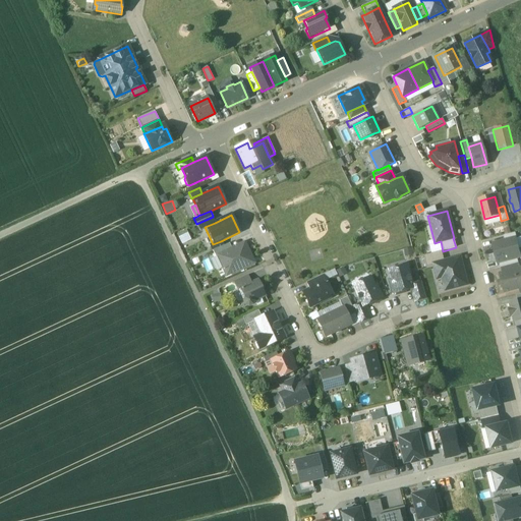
[(213,217),(196,224),(199,231),(206,229),(205,227),(215,223),(213,217)]
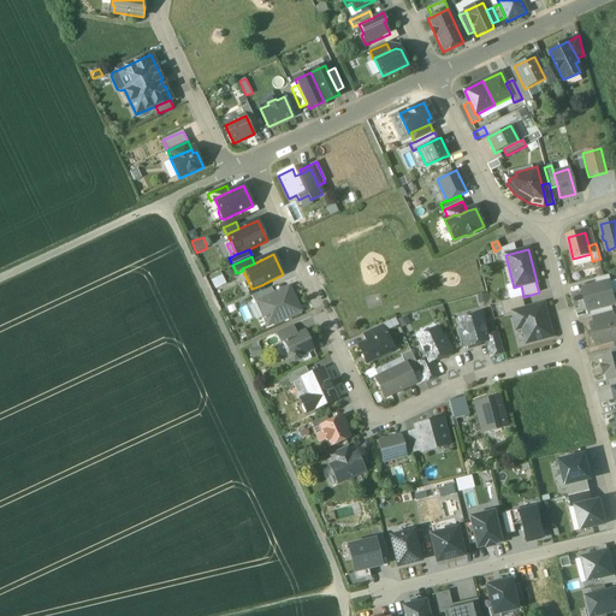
[(211,277),(215,288),(226,283),(220,271),(211,277)]
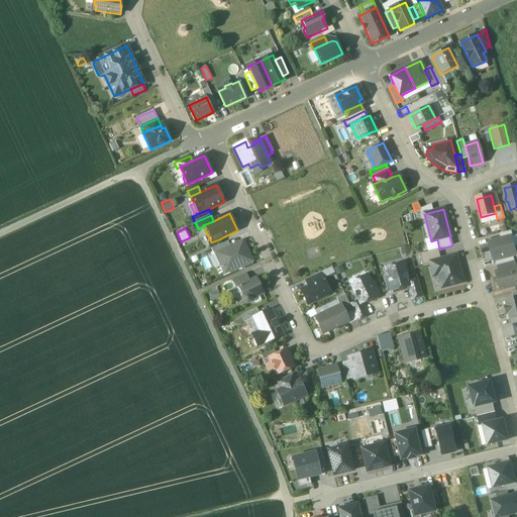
[(512,237),(489,243),(494,261),(496,260),(513,255),(516,254),(512,237)]
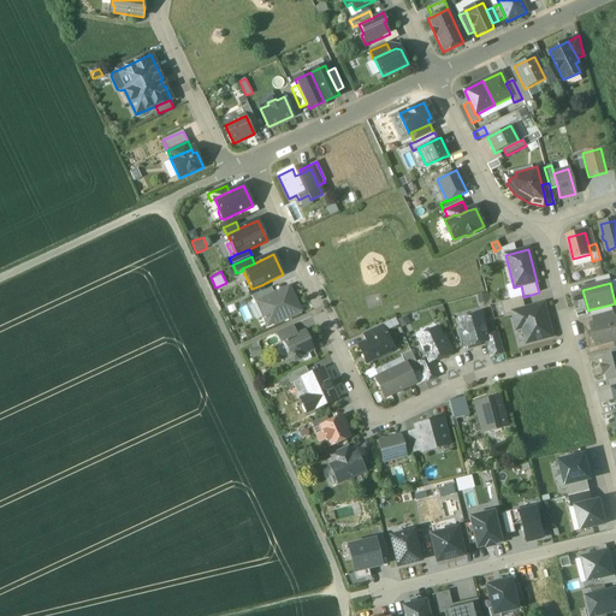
[(252,297),(264,291),(261,285),(252,289),(247,291),(250,297),(252,297)]
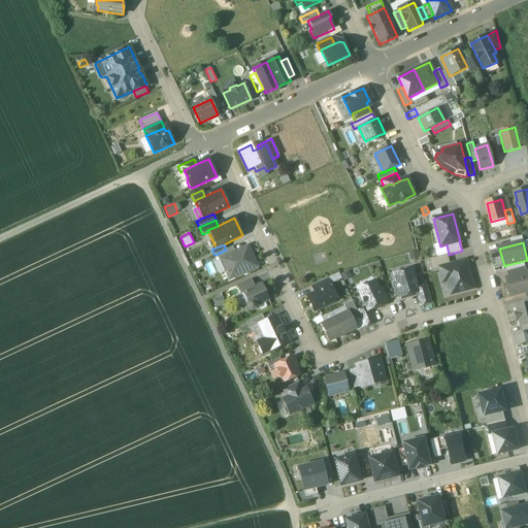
[(226,250),(216,255),(219,261),(225,258),(224,257),(235,252),(233,246),(226,250)]
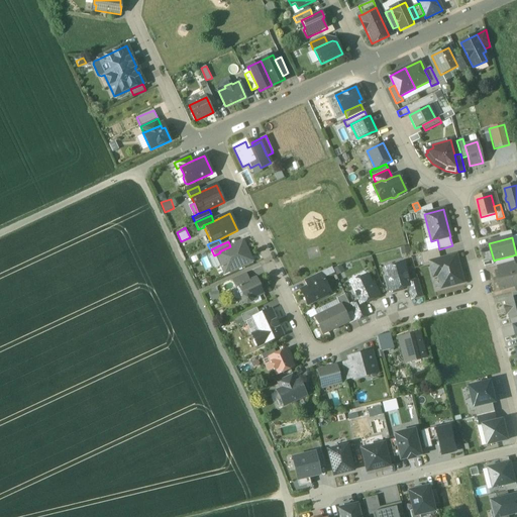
[(230,246),(219,251),(220,252),(222,257),(220,262),(226,274),(252,262),(247,251),(246,252),(241,241),(230,246)]
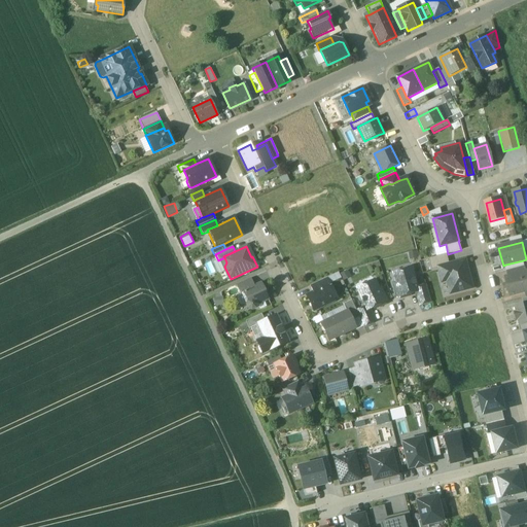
[(446,254),(428,259),(430,270),(437,268),(449,265),(446,254)]
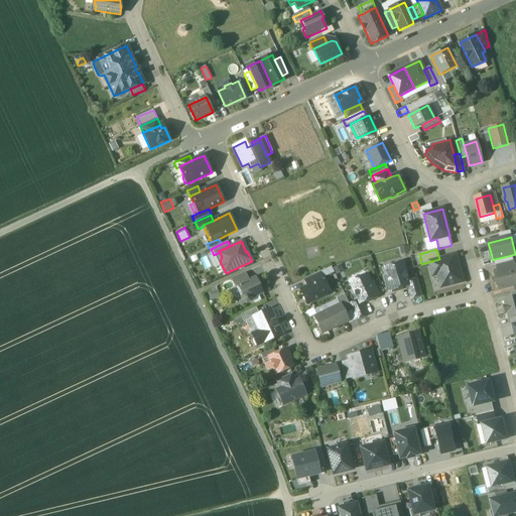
[(439,259),(428,262),(432,276),(437,275),(440,287),(462,282),(455,255),(439,259)]
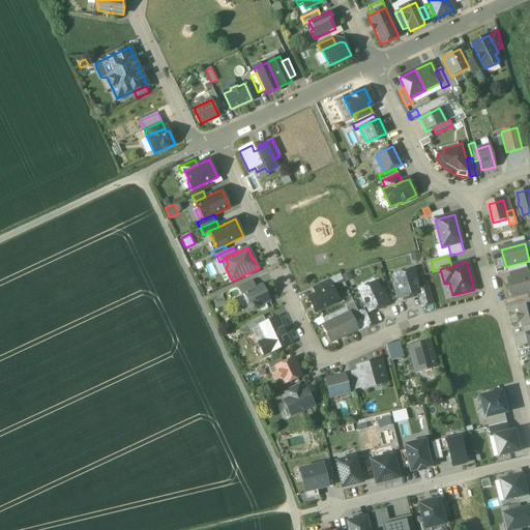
[(526,262),(508,266),(509,272),(527,268),(526,262)]
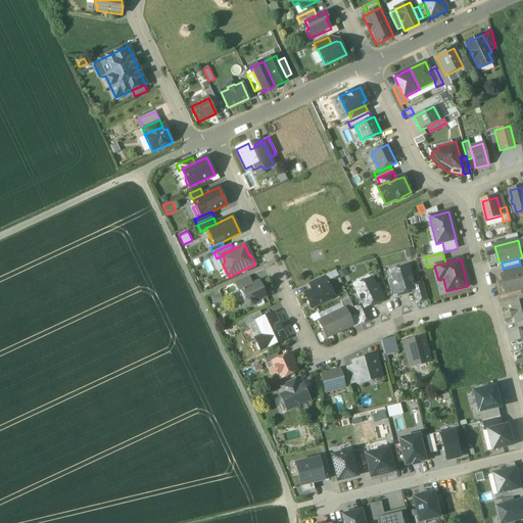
[(520,265),(503,269),(505,275),(522,270),(521,265),(520,265)]
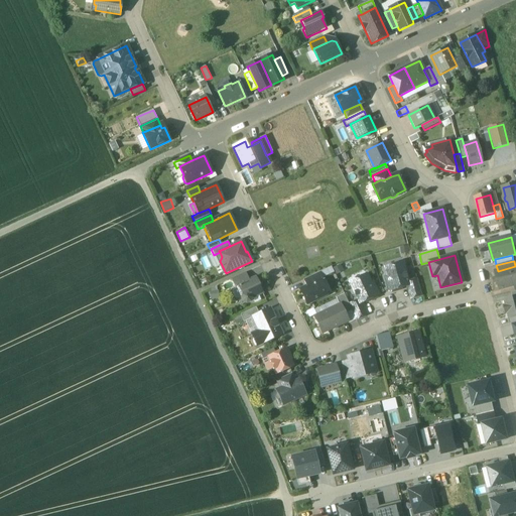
[(403,265),(386,270),(388,277),(386,277),(389,290),(391,290),(392,292),(398,290),(397,288),(407,286),(409,285),(408,281),(407,278),(407,277),(406,273),(405,273),(403,265)]
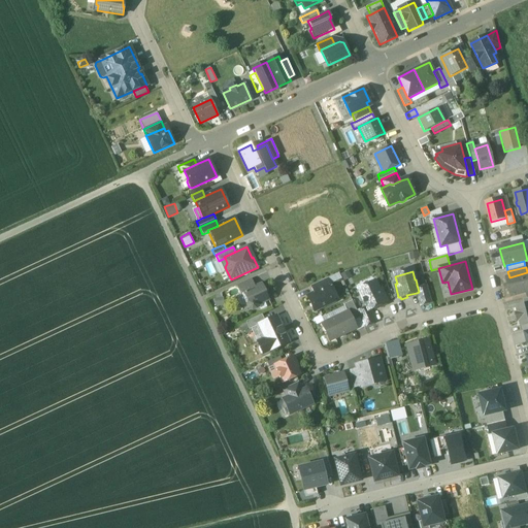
[(509,277),(507,278),(513,296),(526,292),(527,291),(527,272),(509,277)]
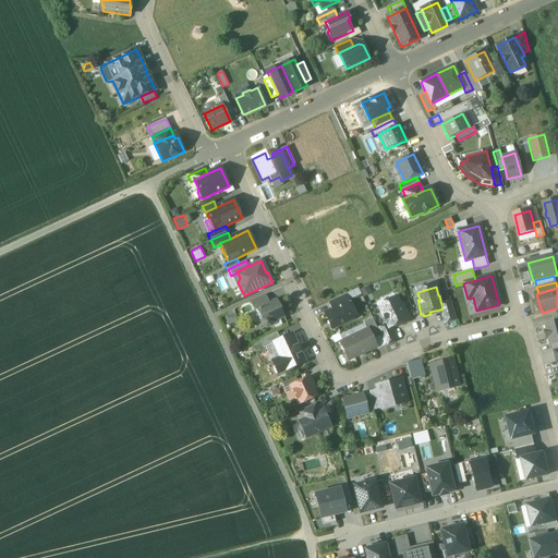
[(266,294),(250,302),(254,311),(255,311),(258,310),(258,308),(270,303),(266,294)]
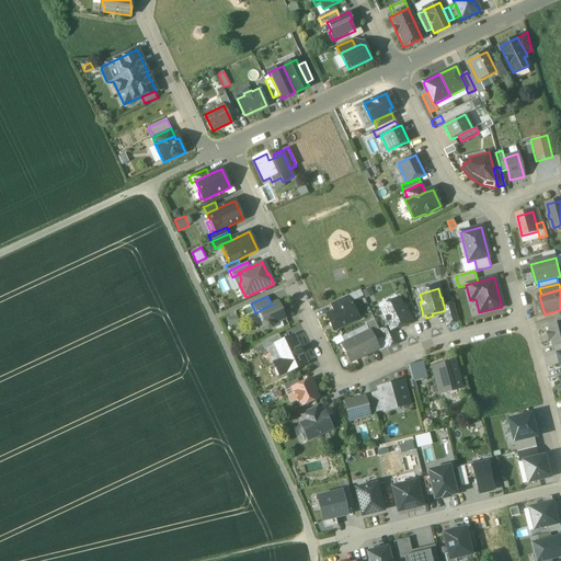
[(348,296),(330,304),(334,311),(348,305),(348,306),(352,305),(348,296)]
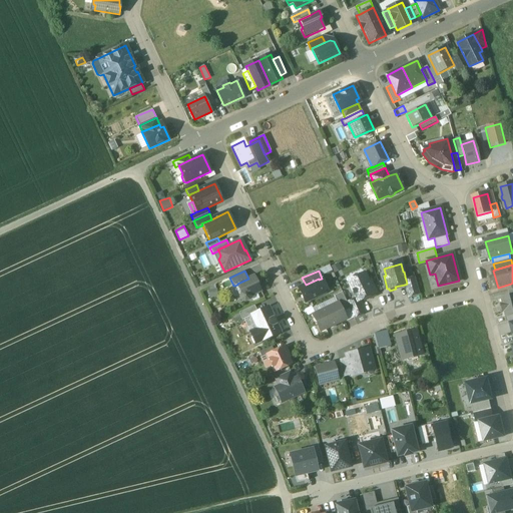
[(365,275),(349,283),(353,291),(352,291),(354,295),(355,295),(356,299),(358,302),(360,301),(368,297),(369,299),(375,296),(374,294),(376,293),(370,281),(368,282),(365,275)]
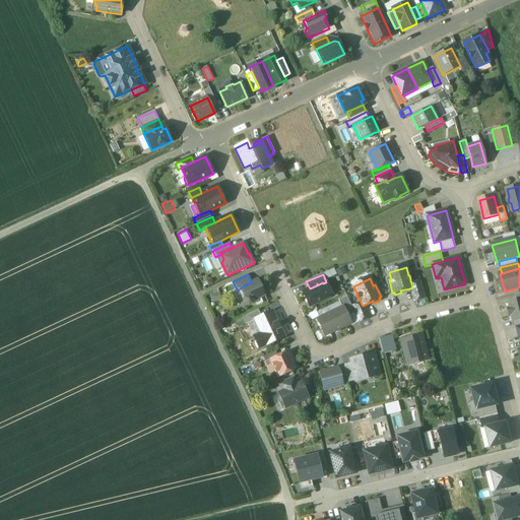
[(252,282),(241,287),(241,288),(238,289),(245,305),(249,306),(252,304),(253,301),(265,296),(258,279),(252,282)]
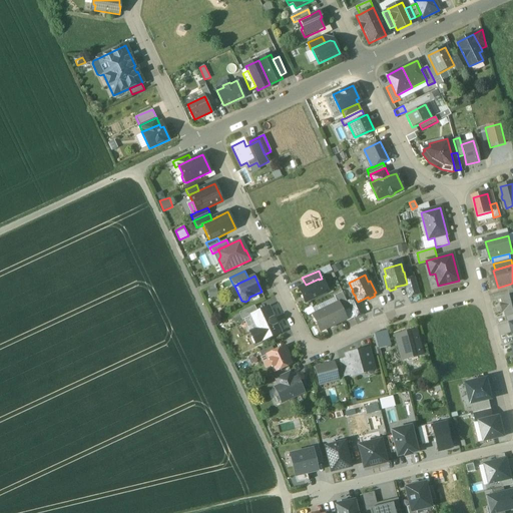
[(415,278),(406,280),(407,284),(405,285),(408,298),(420,294),(415,278)]
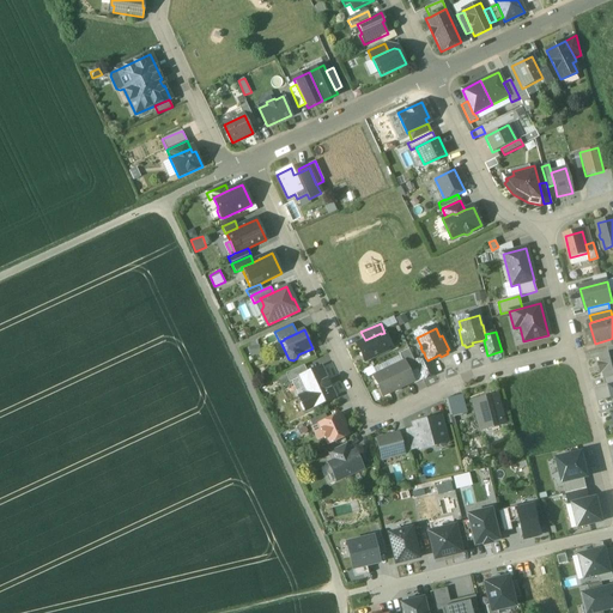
[(365,340),(357,344),(365,362),(389,350),(381,334),(381,333),(365,340)]
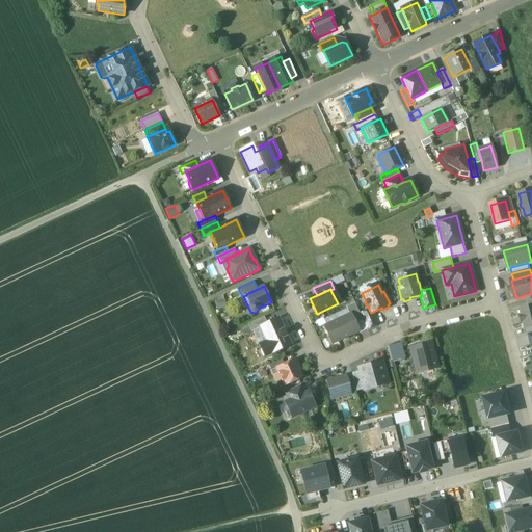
[(363,320),(354,303),(347,307),(350,315),(351,314),(355,323),(363,320)]
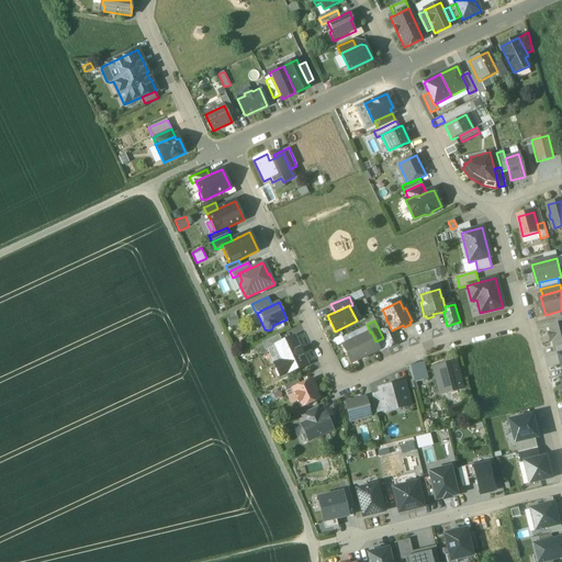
[(561,324),(550,327),(552,333),(550,334),(552,341),(553,340),(555,346),(561,344),(561,324)]
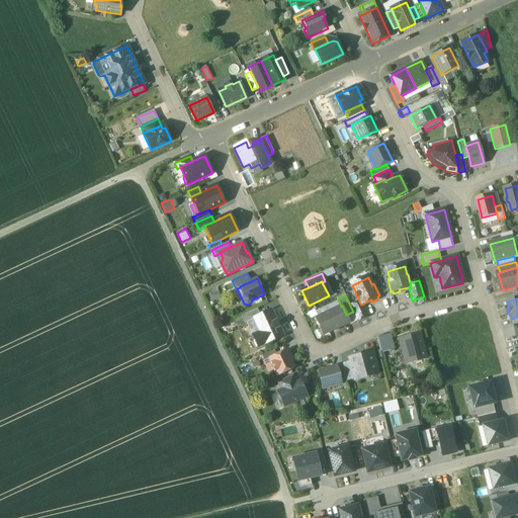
[(359,301),(350,306),(358,322),(369,316),(363,304),(361,305),(359,301)]
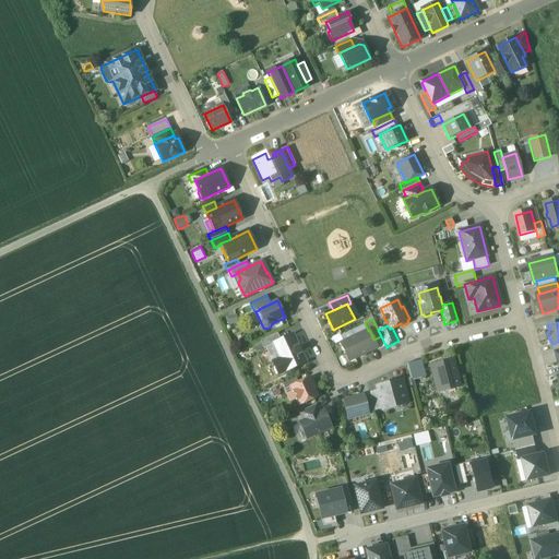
[(368,331),(341,343),(349,361),(377,348),(373,340),(369,330),(368,331)]
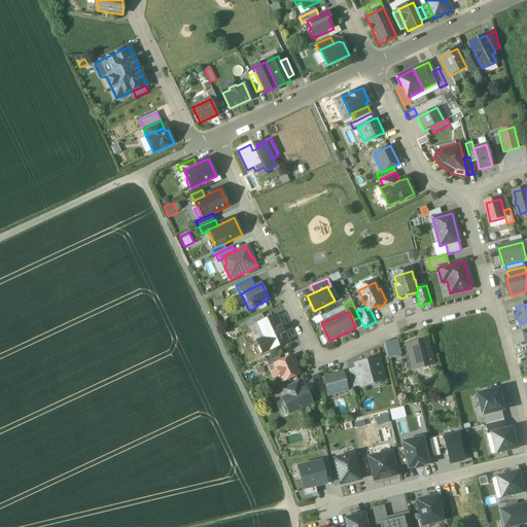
[(261,314),(246,321),(249,329),(257,325),(257,324),(265,321),(261,314)]
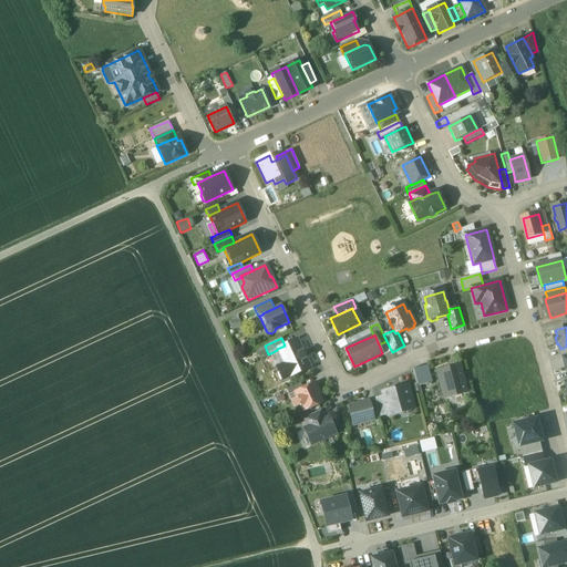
[(285,346),(277,349),(277,350),(284,363),(277,367),(284,380),(310,368),(297,340),(285,346)]
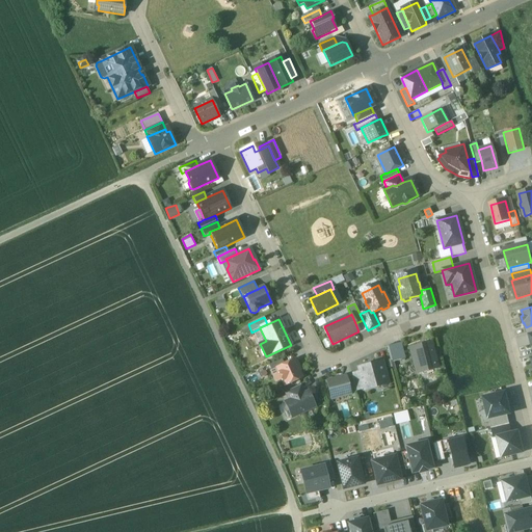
[(389,345),(391,361),(405,358),(403,343),(389,345)]
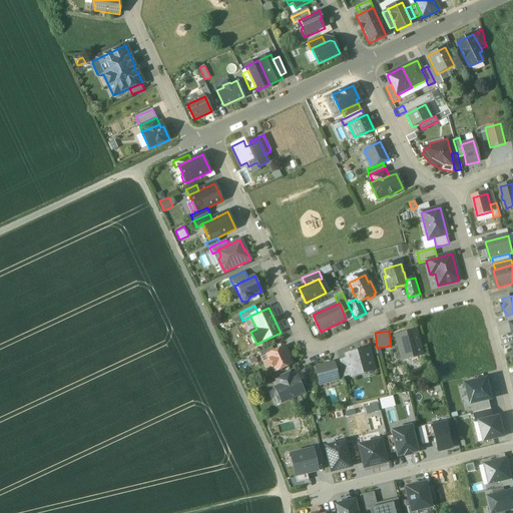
[(415,333),(398,338),(403,358),(421,353),(415,333)]
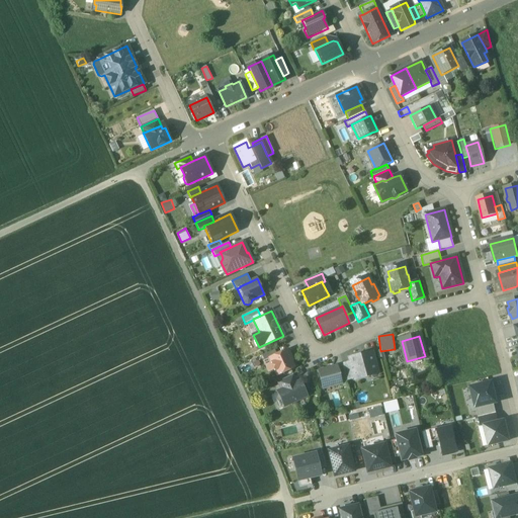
[(274,350),(262,355),(264,361),(270,359),(270,358),(277,355),(274,350)]
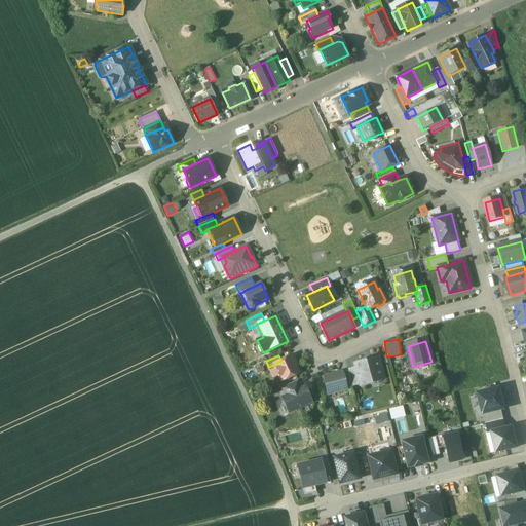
[(282,361),(274,364),(274,365),(282,381),(299,373),(294,363),(295,362),(292,355),(282,361)]
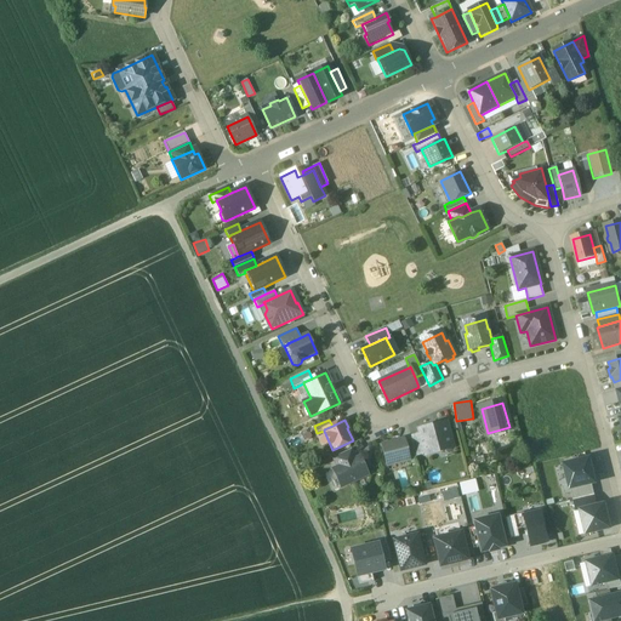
[(436,425),(436,426),(422,429),(423,434),(428,453),(428,455),(443,451),(443,449),(453,446),(446,422),(436,425)]
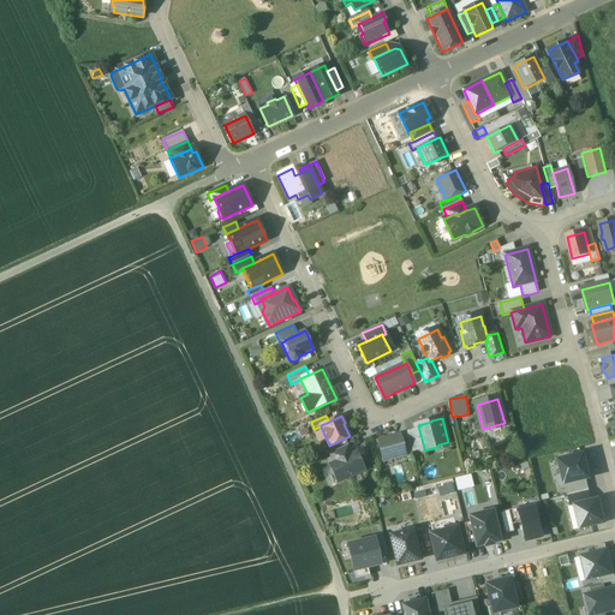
[(419,430),(407,433),(412,452),(424,448),(419,430)]
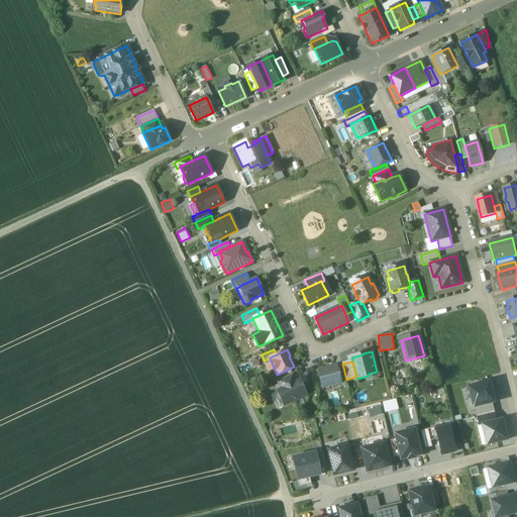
[(336,366),(318,371),(322,387),(341,383),(336,366)]
